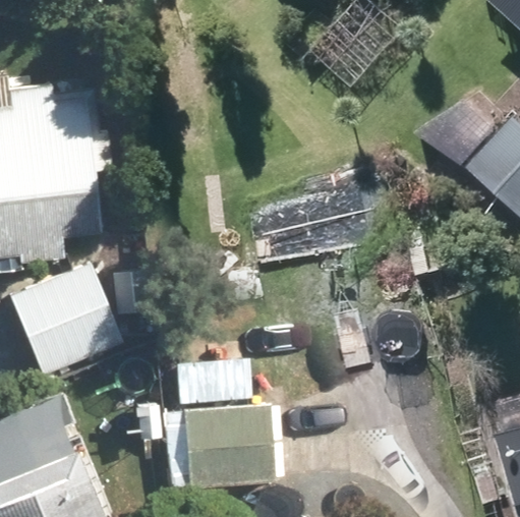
[(519,0),(497,0),(519,20),(519,0)]
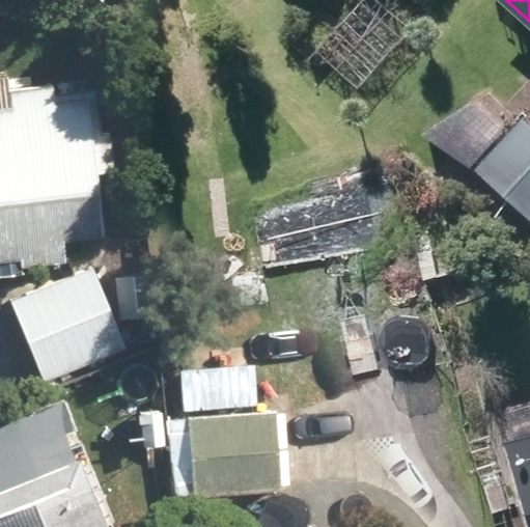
[(21,268),(66,264),(64,240),(105,237),(91,90),(0,99),(0,259),(20,258),(21,268)]
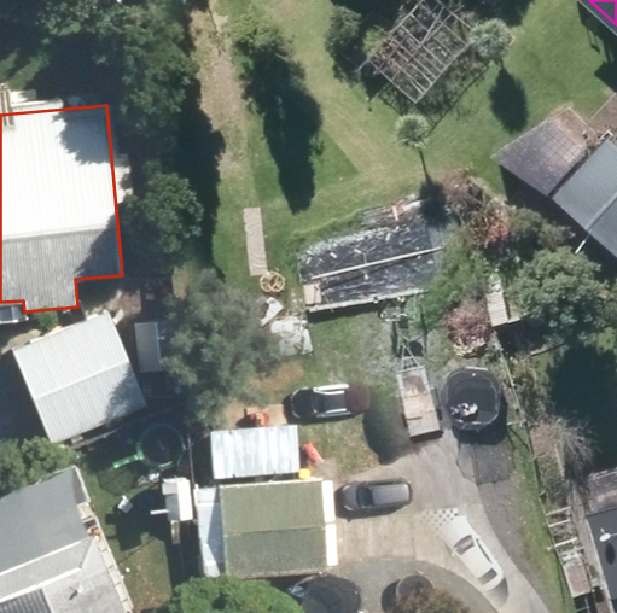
[(616,140),(613,138),(554,204),(616,258),(616,140)]
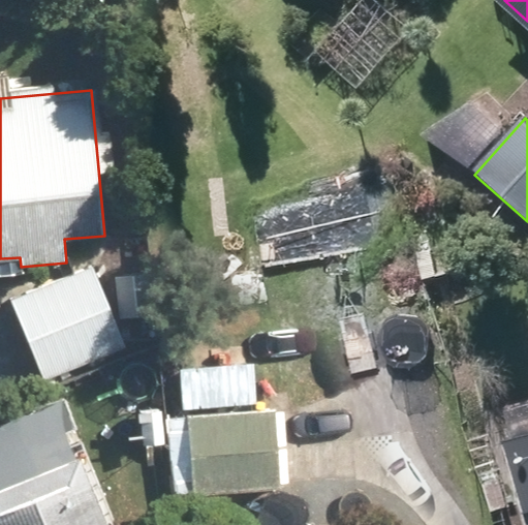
[(96,266),(7,296),(36,381),(125,350),(96,266)]
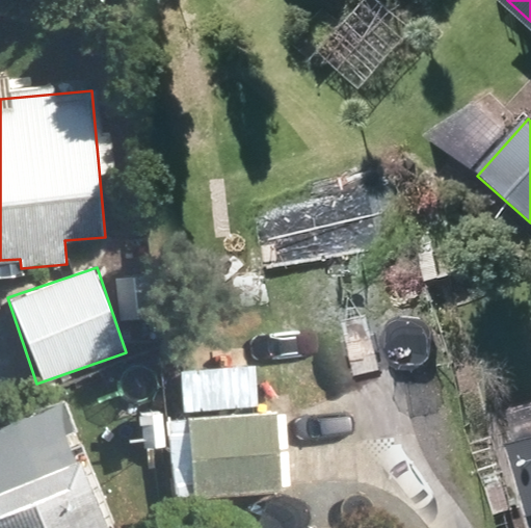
[(530,402),(502,412),(530,516),(530,402)]
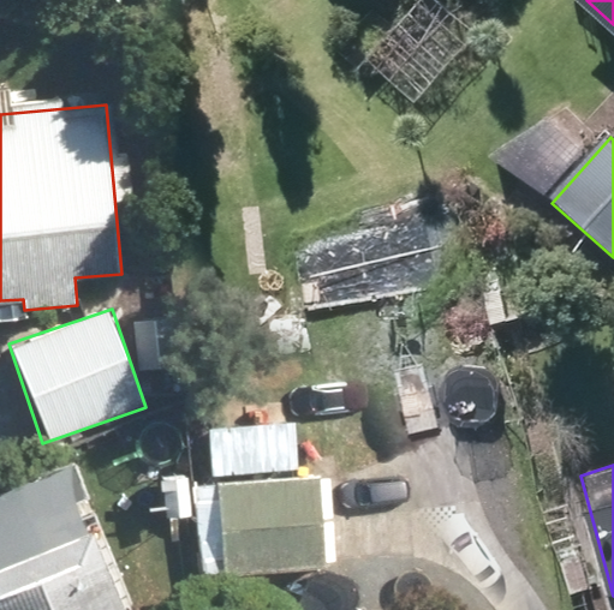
[(341,609),(341,574),(325,575),(325,484),(198,484),(198,574),(270,574),(270,609),(341,609)]
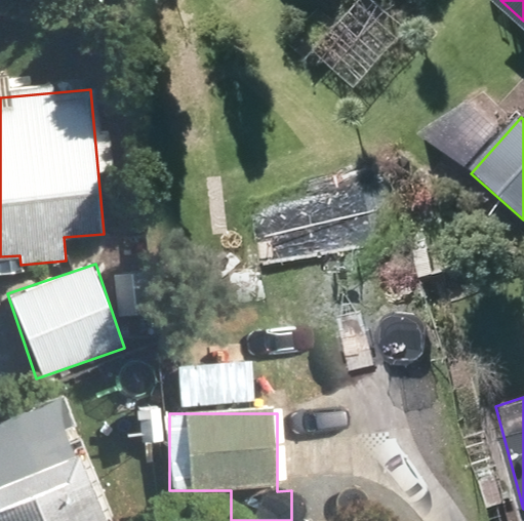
[(107,520),(77,451),(0,484),(0,520),(107,520)]
